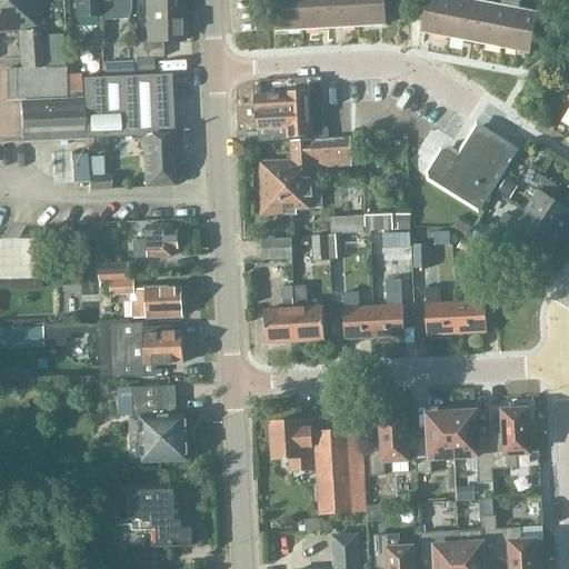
[(67,96),(66,80),(66,65),(47,65),(42,0),(0,0),(0,30),(18,30),(20,69),(8,69),(7,99),(19,99),(45,98),(67,96)]
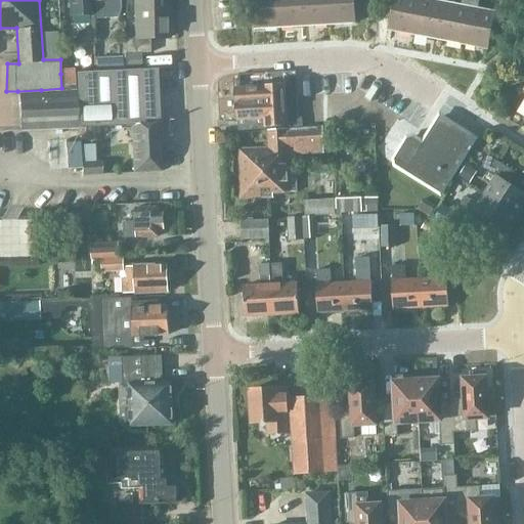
[(69,0),(71,15),(91,14),(89,0),(69,0)]
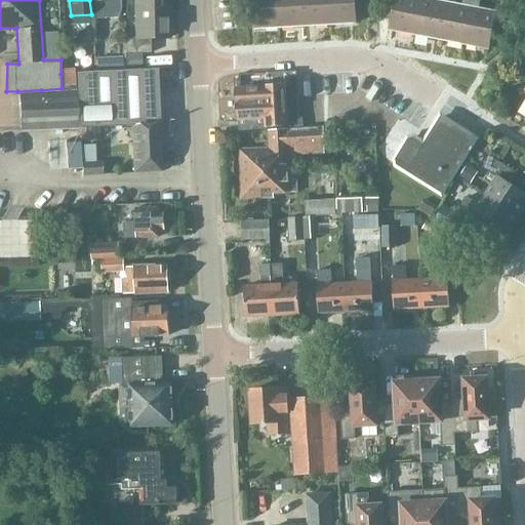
[(92,0),(92,1),(95,0),(95,9),(119,7),(118,0),(92,0)]
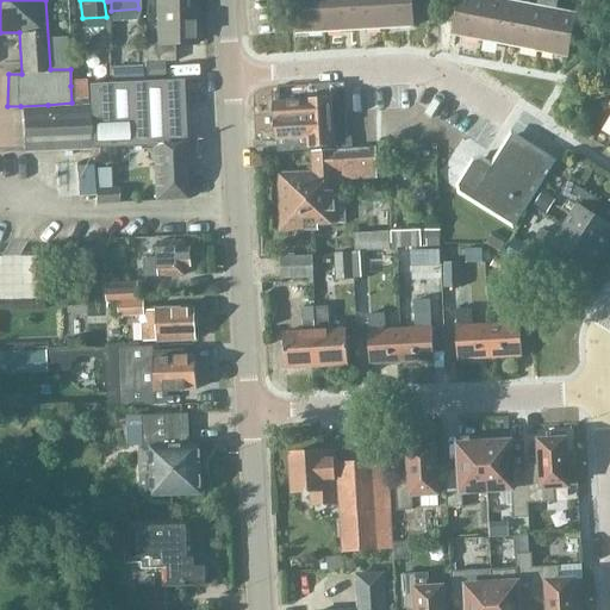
[(154,0),(155,44),(142,44),(142,63),(174,62),(173,47),(195,45),(194,10),(191,10),(191,0),(154,0)]
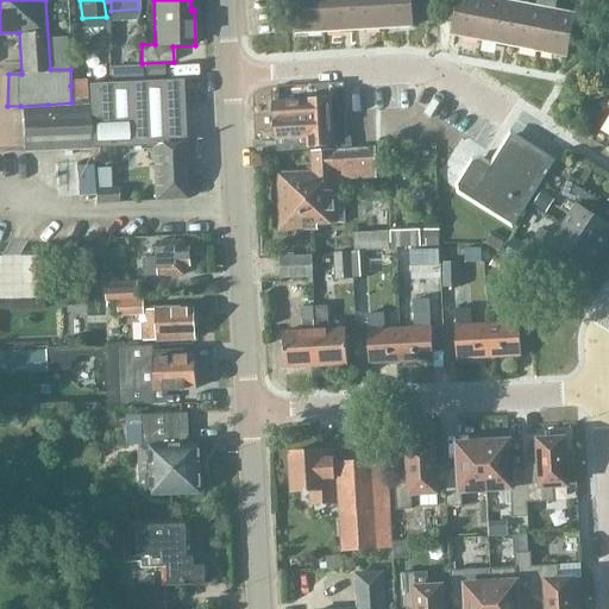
[(324,32),(321,0),(292,0),(295,33),(324,32)]
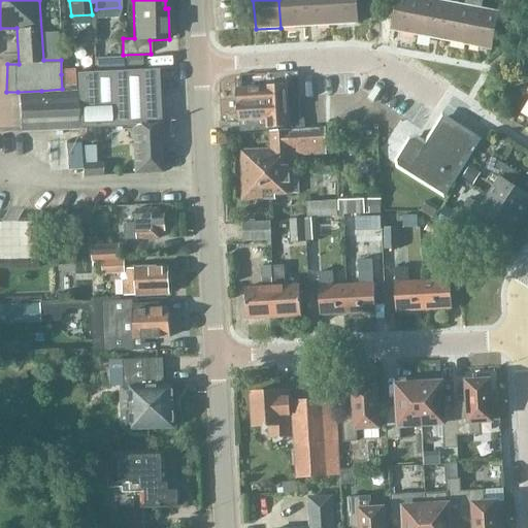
[(278,0),(281,28),(306,26),(304,0),(278,0)]
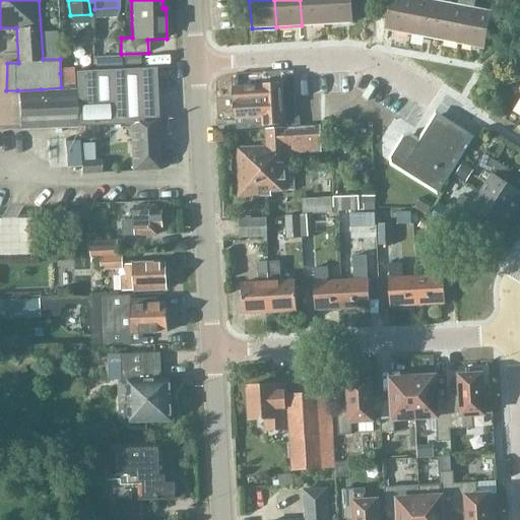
[(326,23),(324,0),(300,0),(302,25),(326,23)]
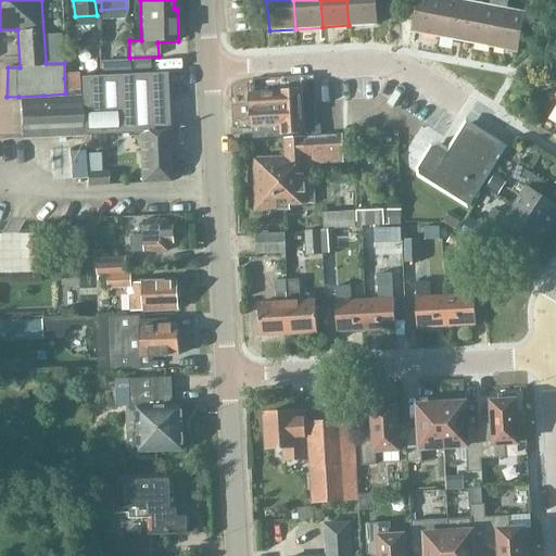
[(346,0),(349,25),(379,24),(377,0),(346,0)]
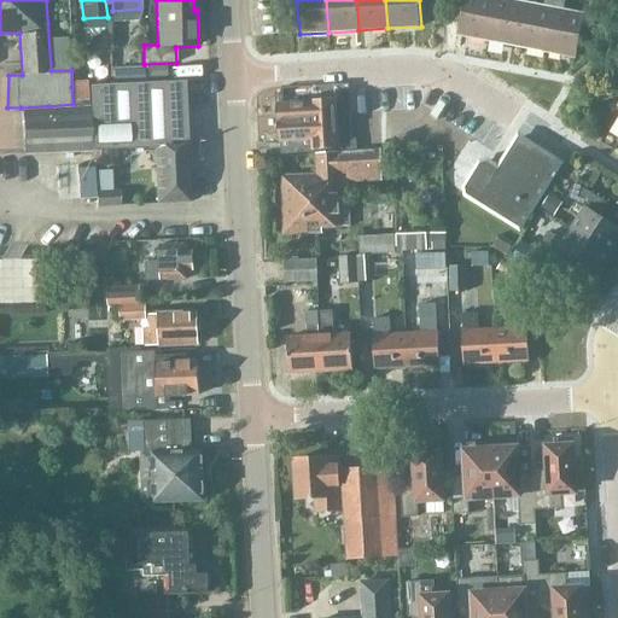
[(464,0),(458,35),(488,40),(494,0),(464,0)]
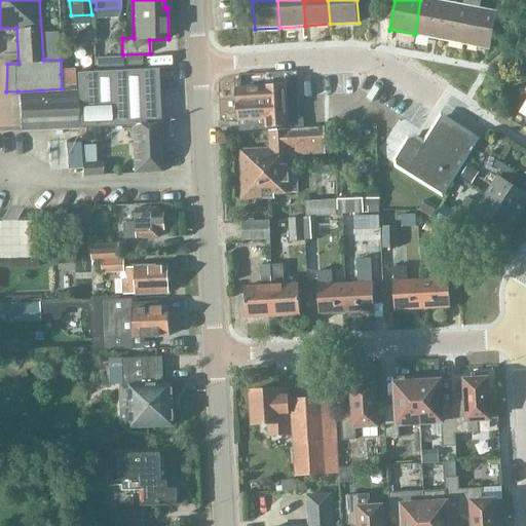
[(420,0),(415,34),(440,39),(446,3),(429,0),(420,0)]
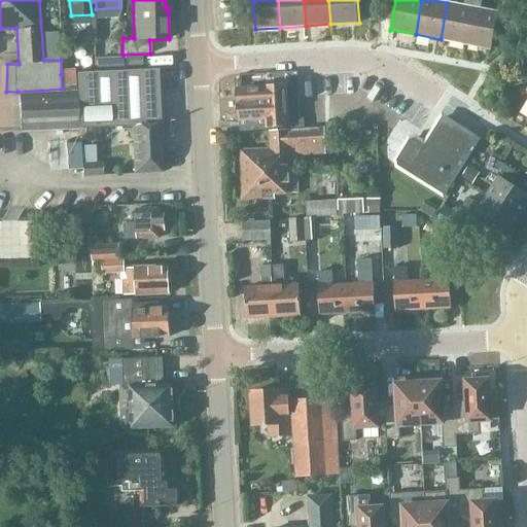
[(447,3),(441,39),(466,43),(473,0),(464,0),(464,6),(447,3)]
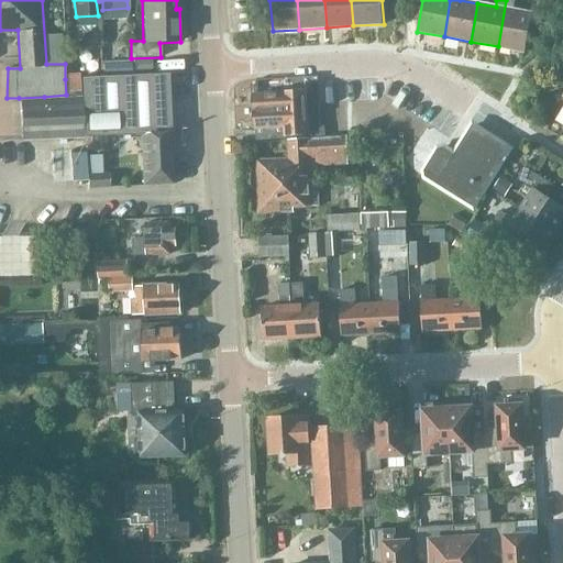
[(506,0),(498,46),(525,51),(531,13),(512,9),(514,0),(506,0)]
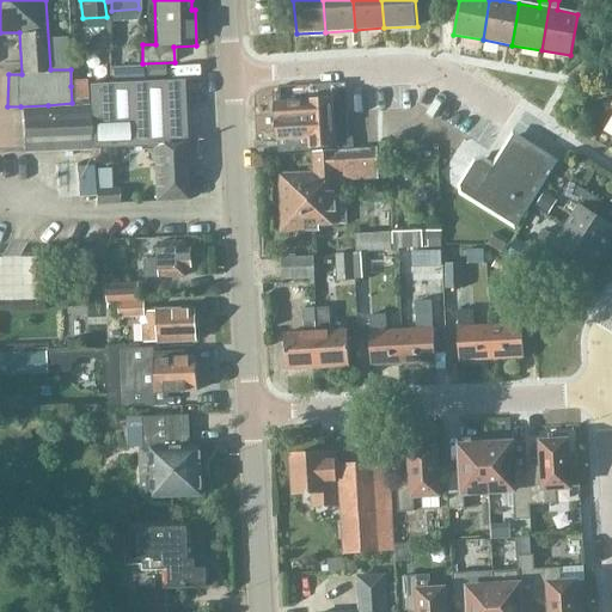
[(146,63),(146,68),(146,80),(165,79),(165,63),(146,63)]
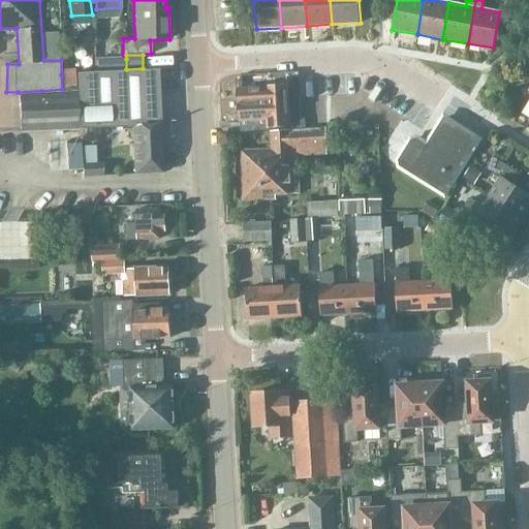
[(123,57),(101,59),(102,71),(123,70),(123,57)]
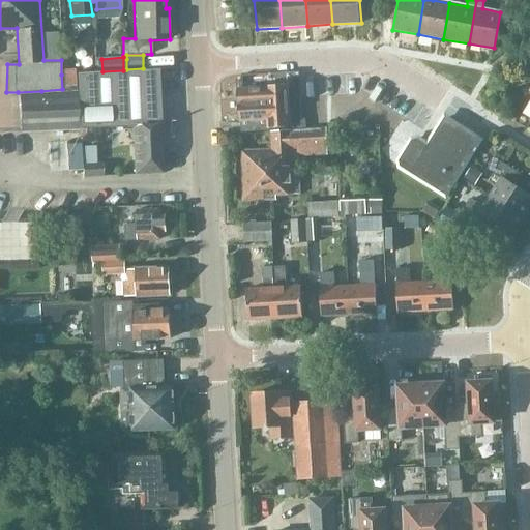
[(78,88),(79,125),(80,129),(133,127),(134,174),(162,173),(157,69),(77,72),(77,74),(78,88)]
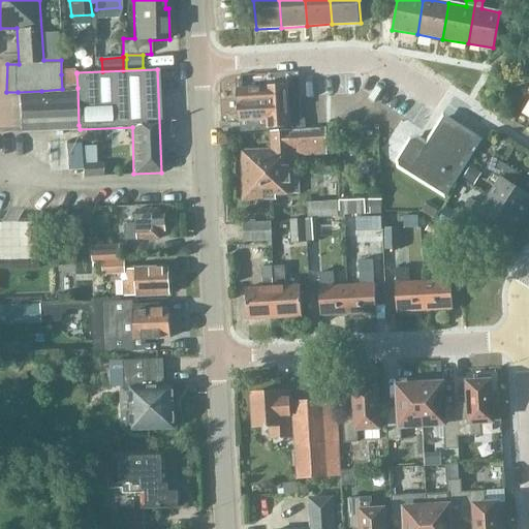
[(62,89),(78,88),(76,73),(61,74),(62,89)]
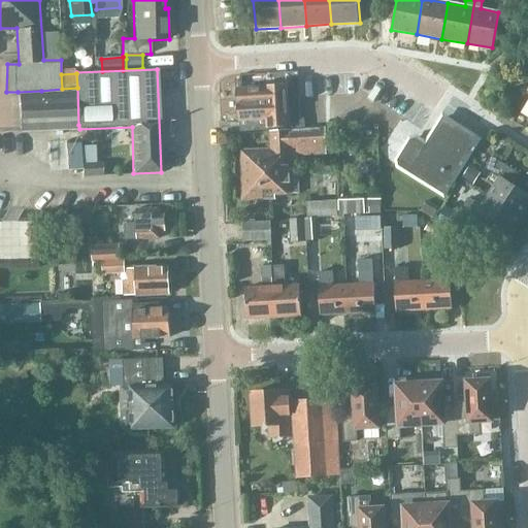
[(287,87),(237,90),(239,122),(263,121),(264,129),(266,128),(266,129),(289,128),(287,87)]
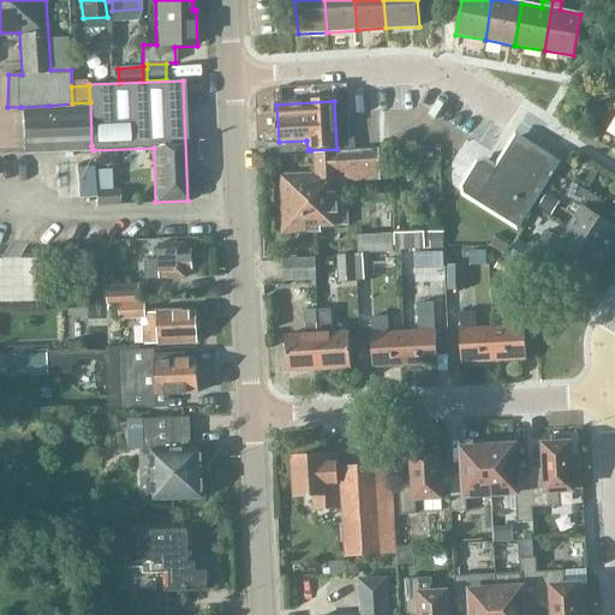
[(91,151),(91,145),(90,102),(72,103),(48,106),(21,107),(22,155),(91,151)]
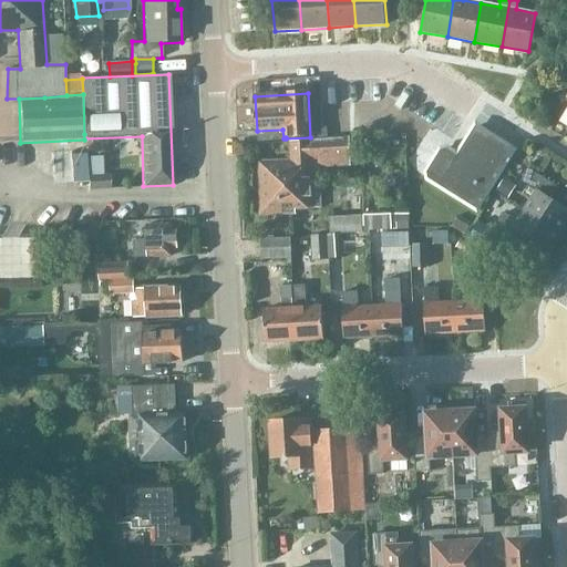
[(441,152),(429,171),(430,178),(440,186),(476,209),(507,158),(501,154),(505,146),(476,127),(459,155),(447,148),(441,152)]
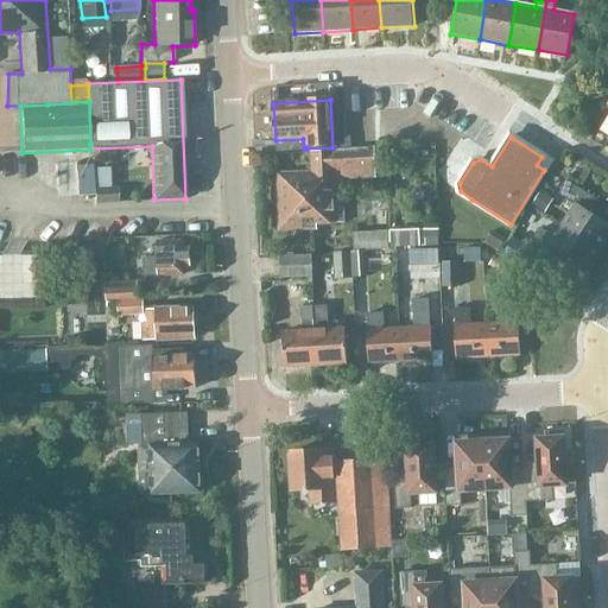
[(373,146),(334,150),(309,152),(311,172),(277,175),(280,230),(317,229),(317,225),(336,223),(335,200),(342,198),(341,178),(375,176),(373,146)]
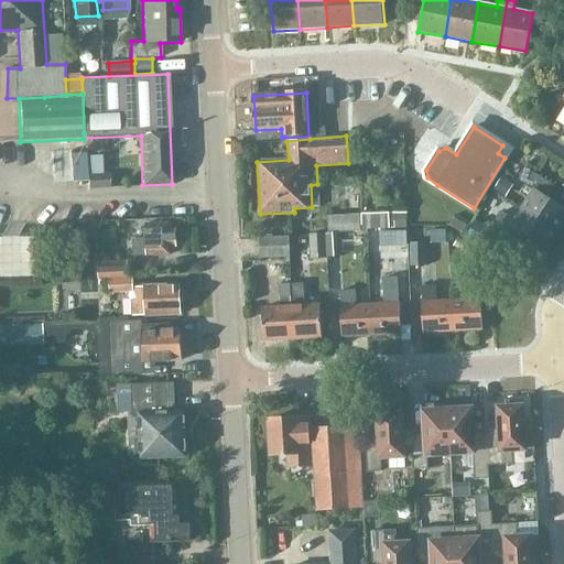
[(71,154),(73,182),(88,181),(88,192),(108,195),(110,183),(87,177),(88,175),(102,176),(102,155),(71,154)]
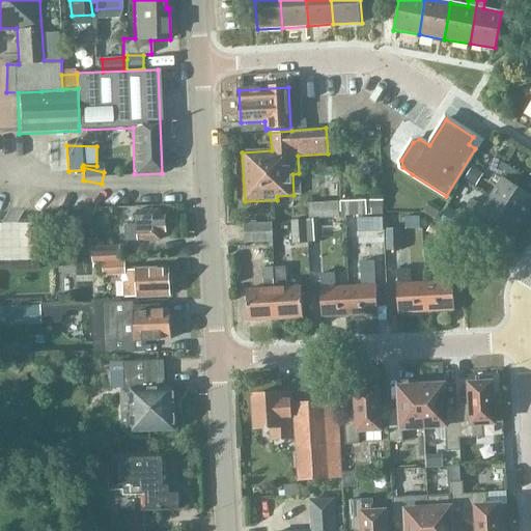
[(494,158),(486,169),(494,173),(490,180),(497,186),(491,195),(526,218),(530,208),(530,196),(515,186),(521,175),(501,163),(494,158)]
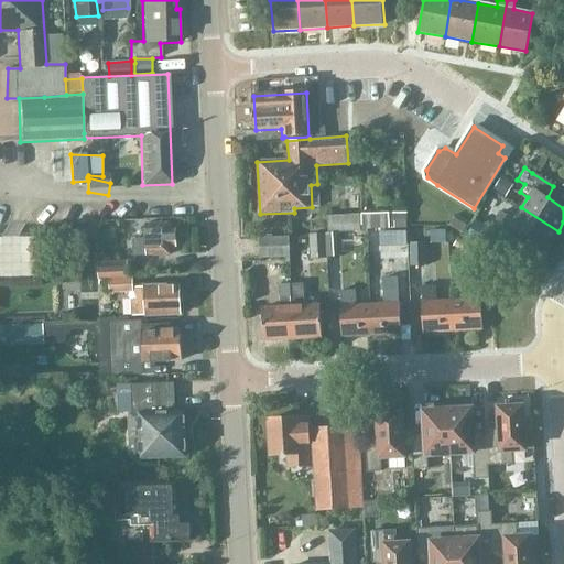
[(344,196),(365,197),(365,172),(345,172),(344,196)]
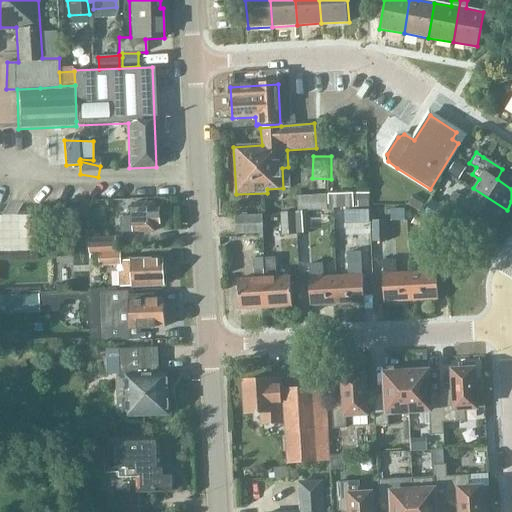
[(454,192),(450,199),(481,218),(477,224),(478,228),(485,233),(490,232),(493,226),(495,228),(507,210),(473,188),(467,197),(454,192)]
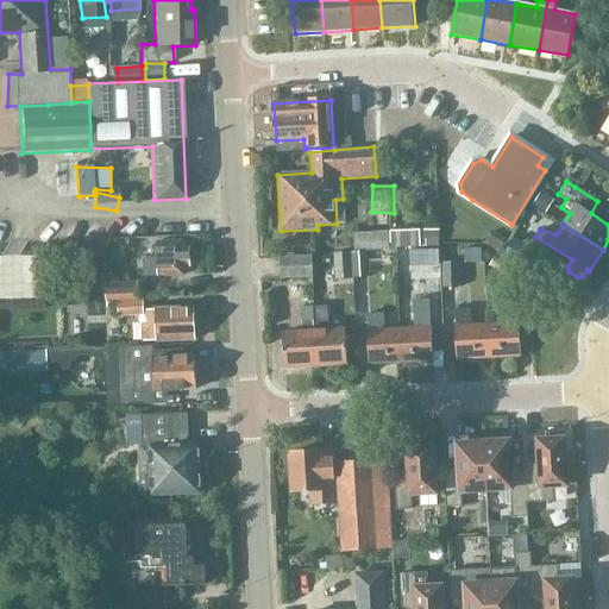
[(419,230),(390,231),(391,249),(419,248),(419,230)]
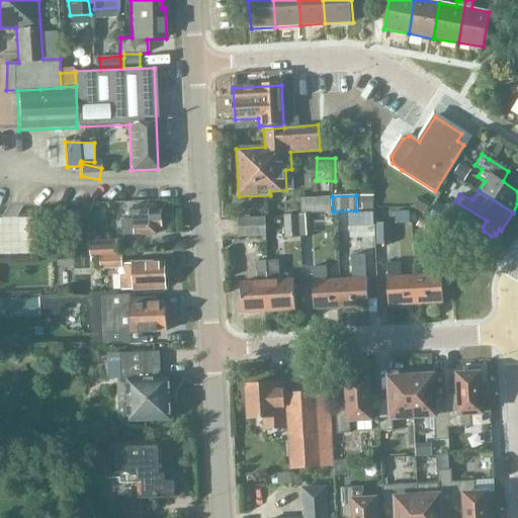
[(330,196),(301,197),(301,212),(331,211),(330,196)]
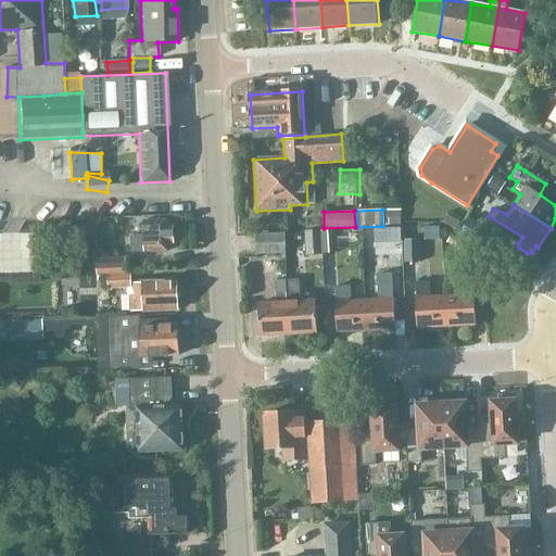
[(167,244),(173,243),(172,226),(166,226),(166,220),(142,222),(143,236),(130,236),(131,253),(167,251),(167,244)]
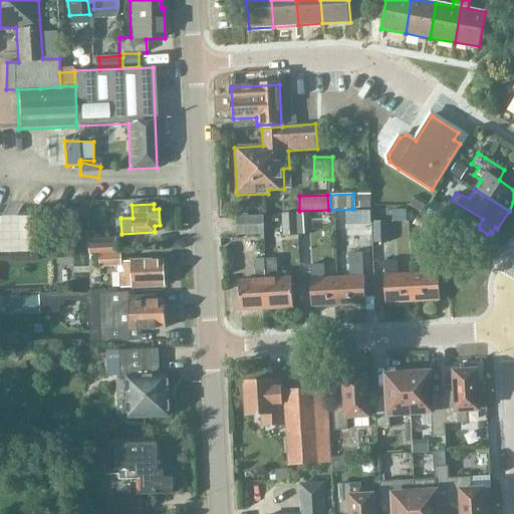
[(431,220),(438,209),(431,204),(424,215),(431,220)]
